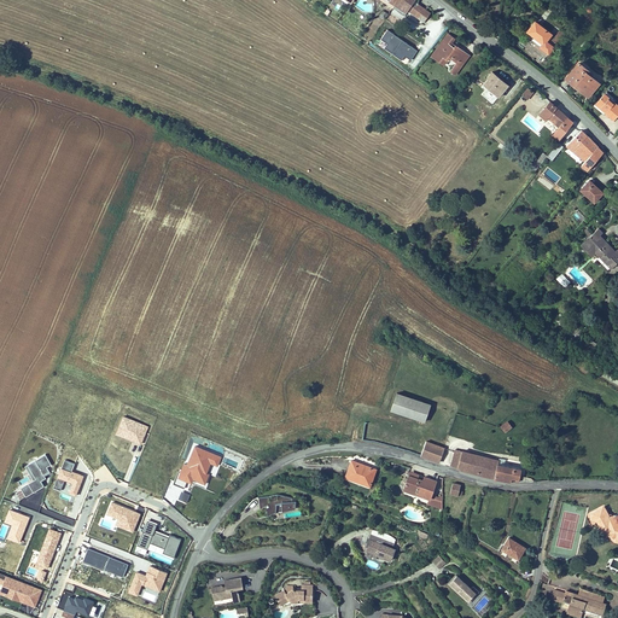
[(555,30),(537,18),(530,30),(546,40),(544,44),(553,50),(558,41),(551,38),(555,30)]
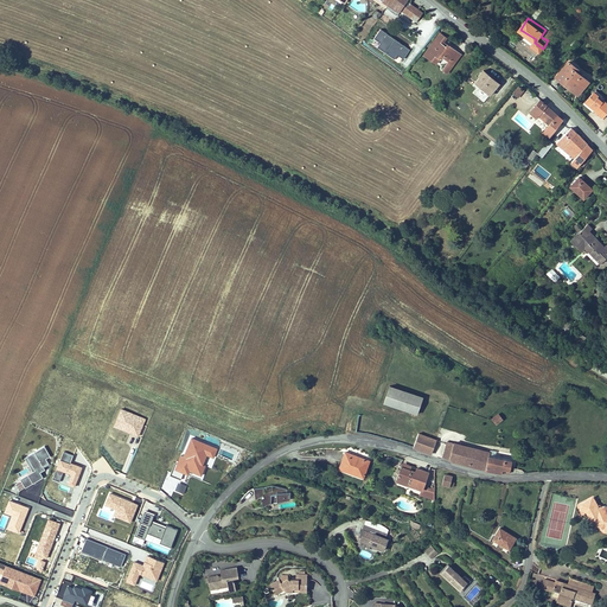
[(376,43),(374,45),(394,59),(397,56),(403,61),(410,50),(379,30),(372,40),(376,43)]
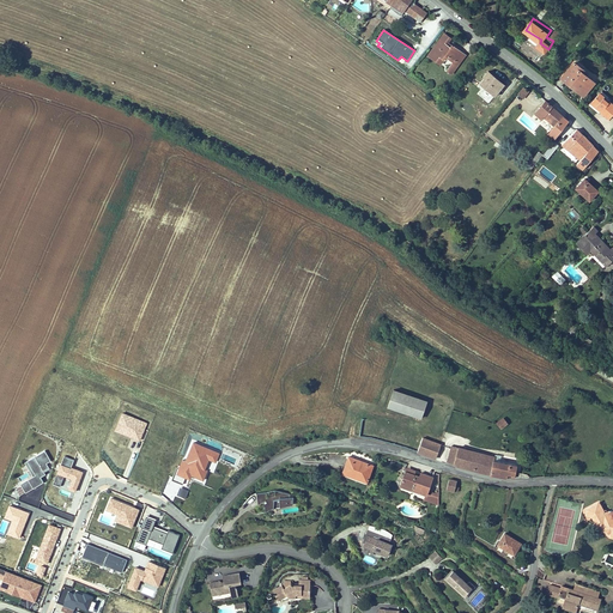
[(558,34),(551,30),(546,37),(553,41),(558,34)]
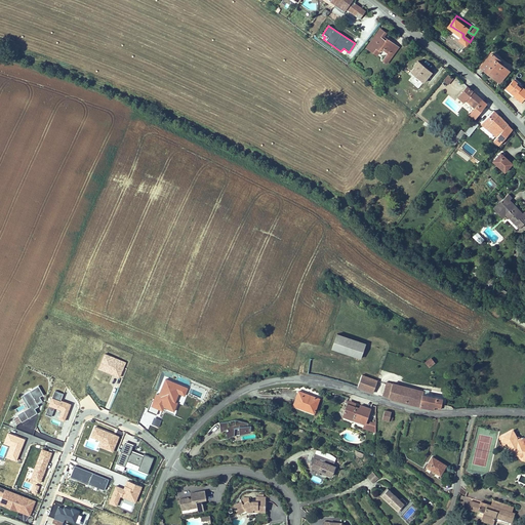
[(369,34),(374,36),(377,31),(371,27),(359,44),(369,49),(371,45),(365,41),(369,34)]
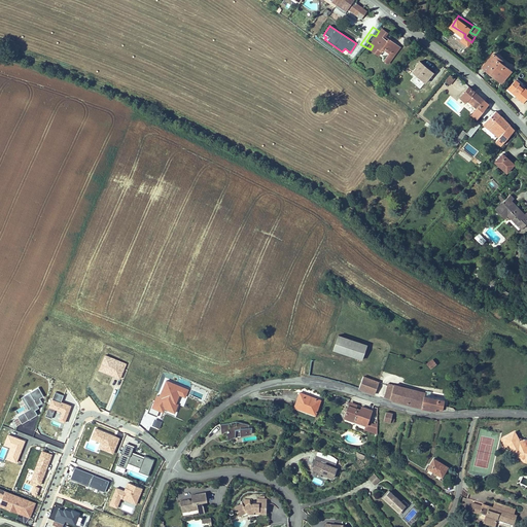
[(390,42),(380,35),(378,37),(376,36),(371,34),(366,41),(373,45),(374,43),(380,47),(377,55),(382,58),(390,42)]
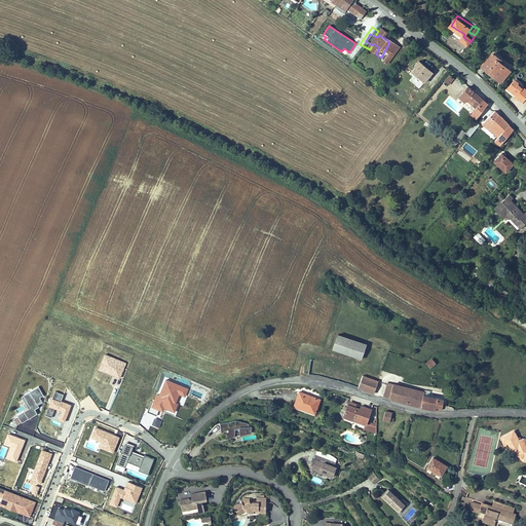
[(500,59),(502,55),(497,51),(487,66),(505,80),(514,69),(508,64),(500,59)]
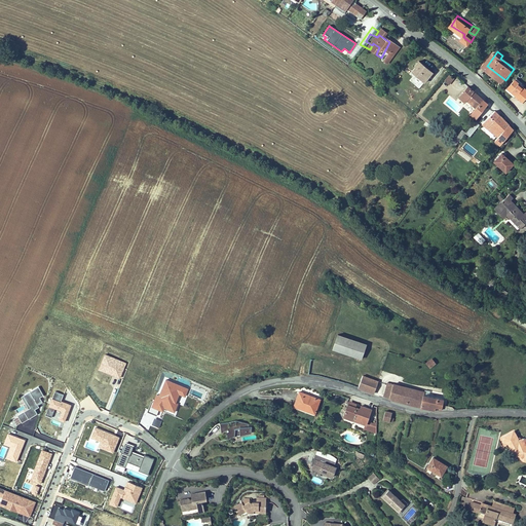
[(510,61),(502,55),(500,59),(508,64),(510,61)]
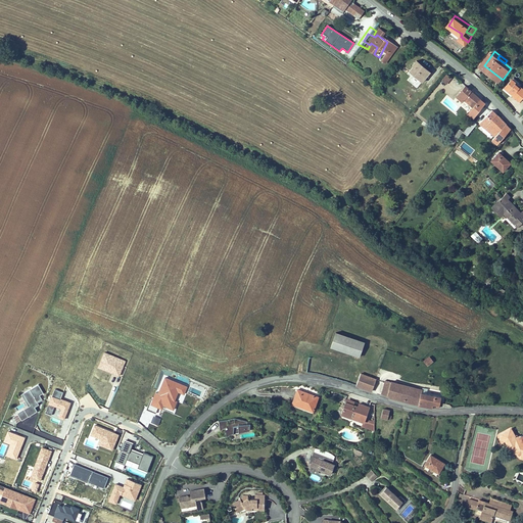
[(430,74),(416,61),(411,67),(412,68),(408,73),(422,84),(430,74)]
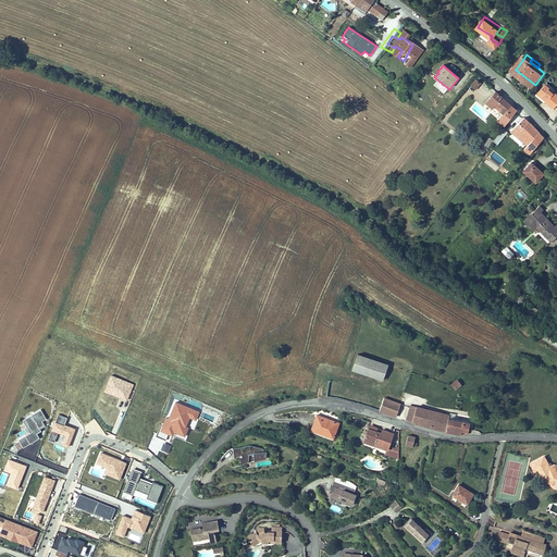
[(470,86),(475,90),(481,84),(475,79),(470,86)]
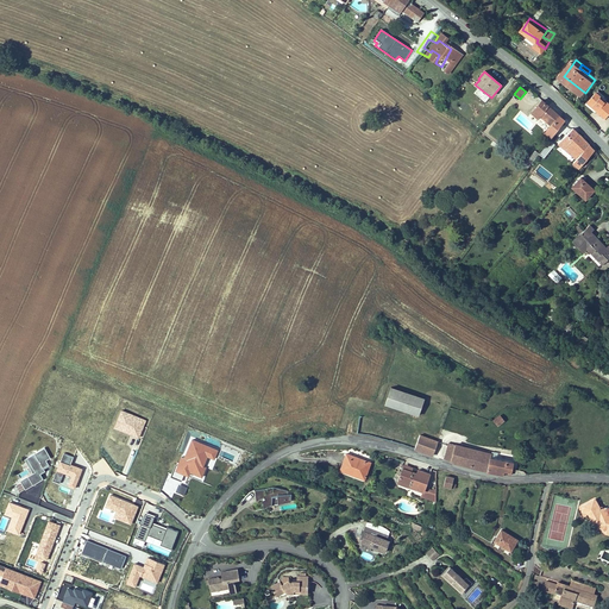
[(533,93),(525,102),(545,120),(551,114),(548,111),(550,108),(533,93)]
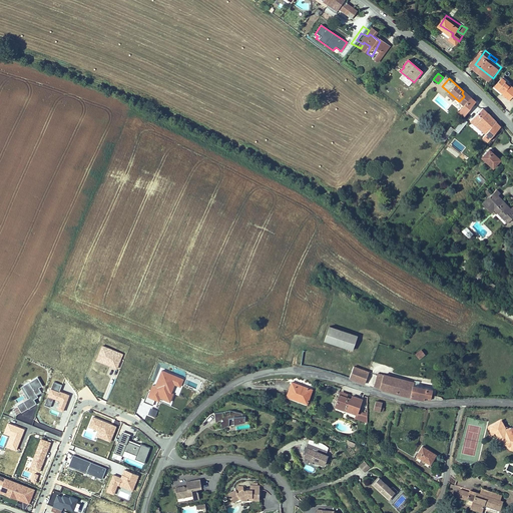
[(512,84),(505,79),(499,87),(507,92),(505,94),(512,99),(512,98),(512,84)]
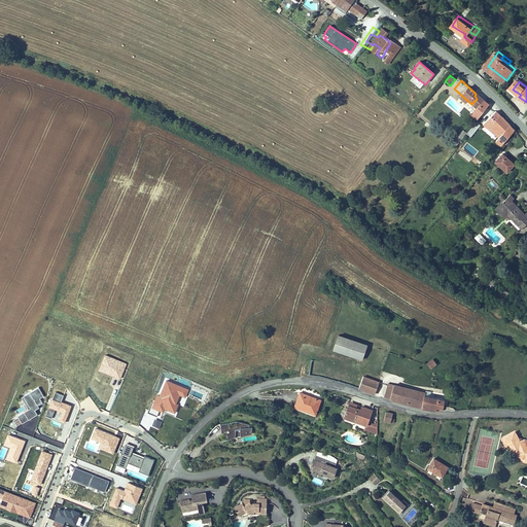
[(521,95),(513,90),(511,94),(518,99),(519,97),(521,95)]
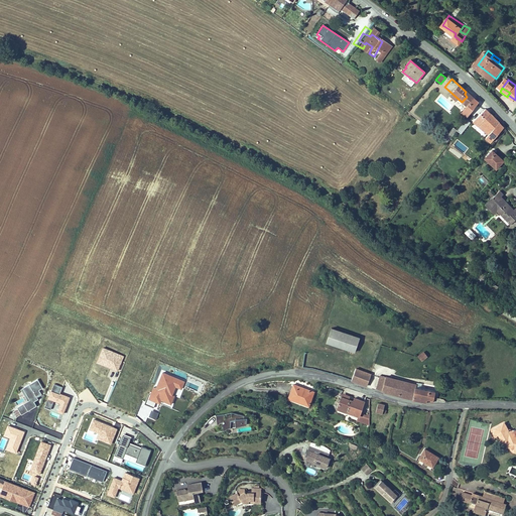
[(468,111),(473,116),(475,114),(484,123),(482,126),(478,129),(483,135),(497,123),(478,102),(468,111)]
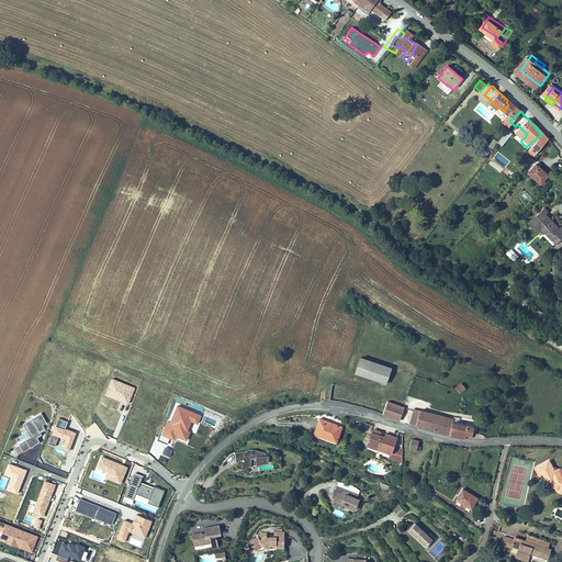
[(517,124),(515,126),(525,137),(527,134),(517,124)]
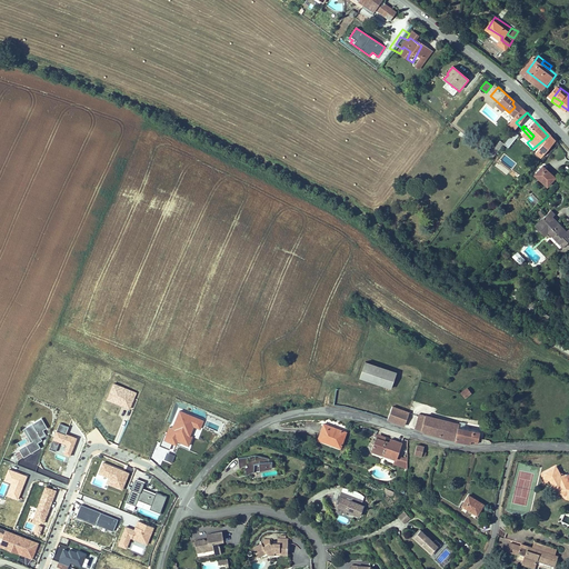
[(507,148),(519,136),(513,131),(502,143),(507,148)]
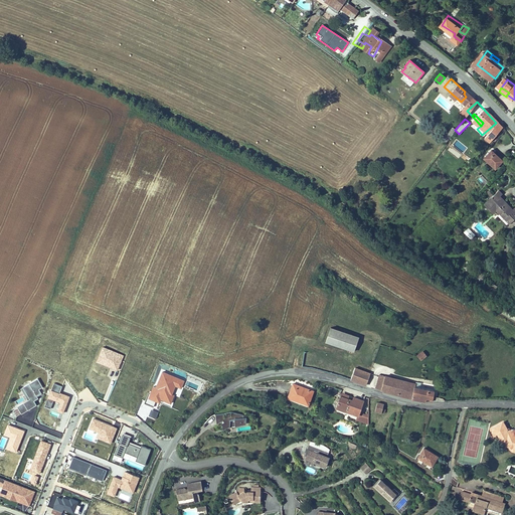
[(491,150),(483,160),(495,171),(504,161),(491,150)]
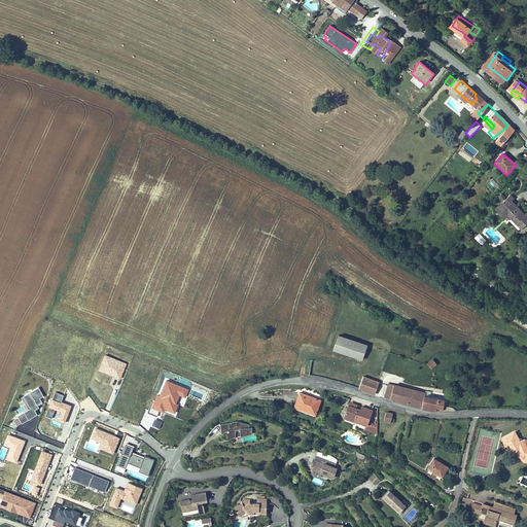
[(488,183),(495,190),(499,186),(493,179),(488,183)]
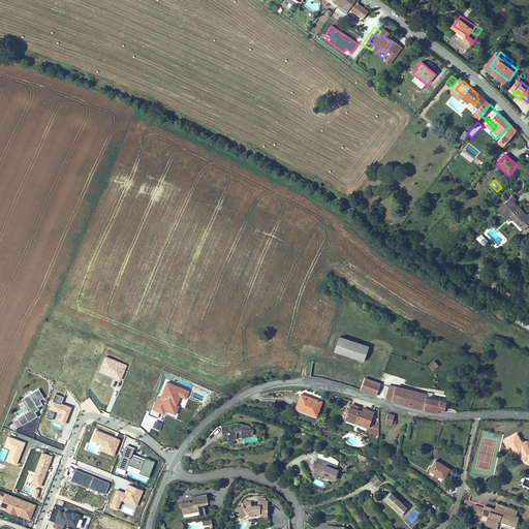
[(511,195),(496,211),(506,221),(509,218),(523,231),(528,225),(528,212),(526,216),(514,203),(516,200),(511,195)]
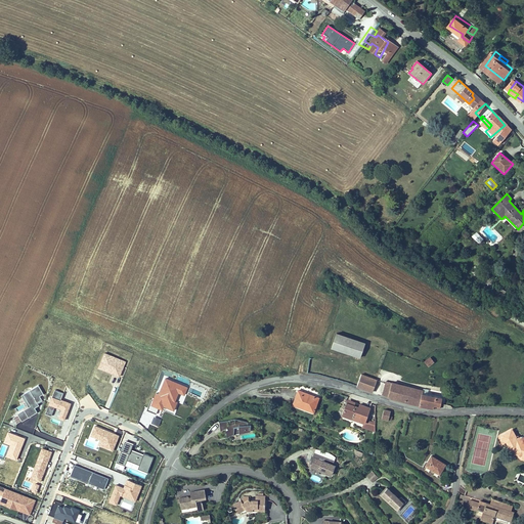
[(479,245),(483,239),(476,232),(471,237),(479,245)]
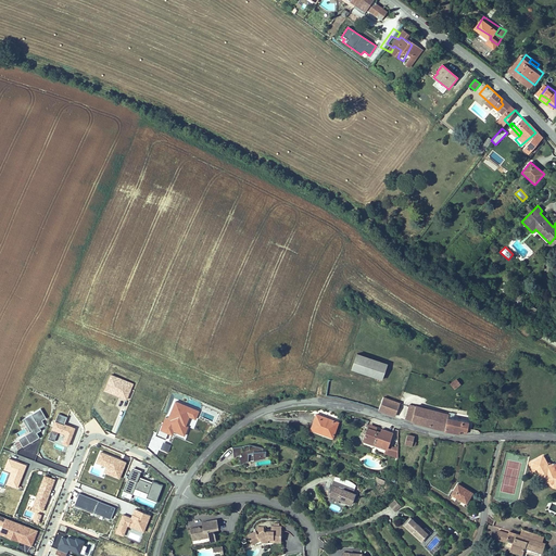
[(387,365),(356,354),(351,370),(381,381),(387,365)]
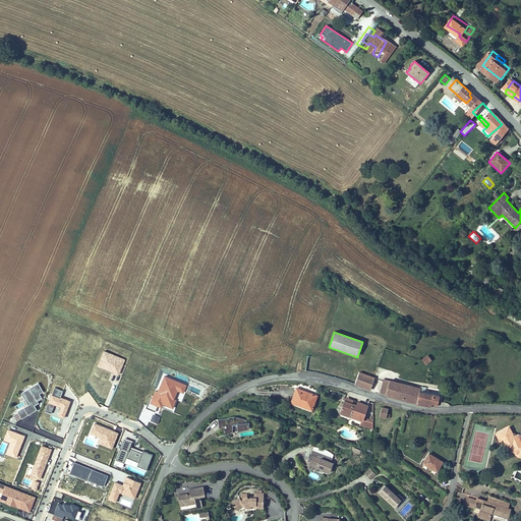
[(125,358),(103,350),(97,365),(119,373),(125,358)]
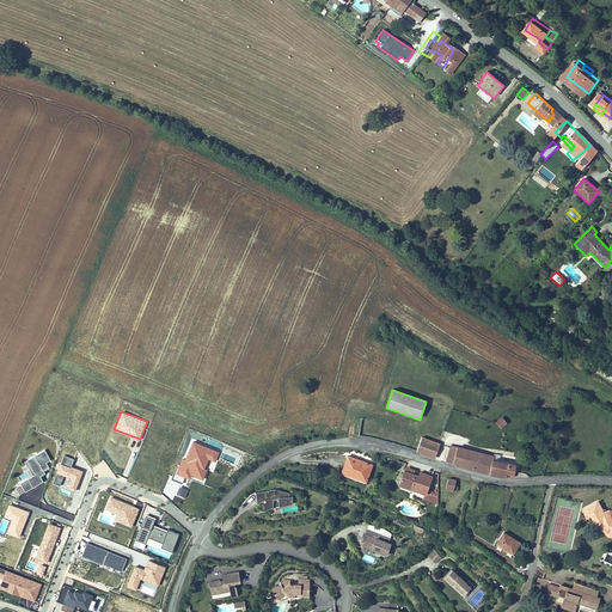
[(494,421),(497,423),(503,416),(500,412),(494,421)]
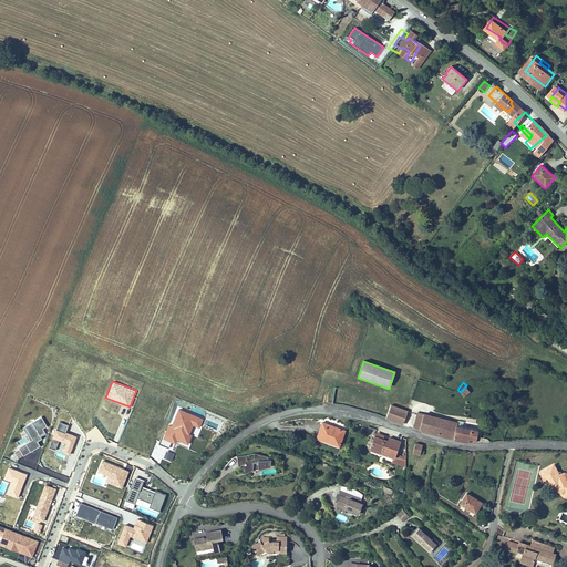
[(340,408),(344,390),(334,389),(331,405),(340,408)]
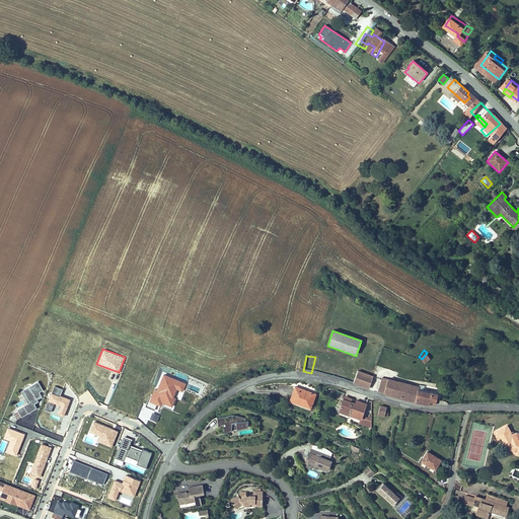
[(316,373),(320,358),(315,357),(311,373),(316,373)]
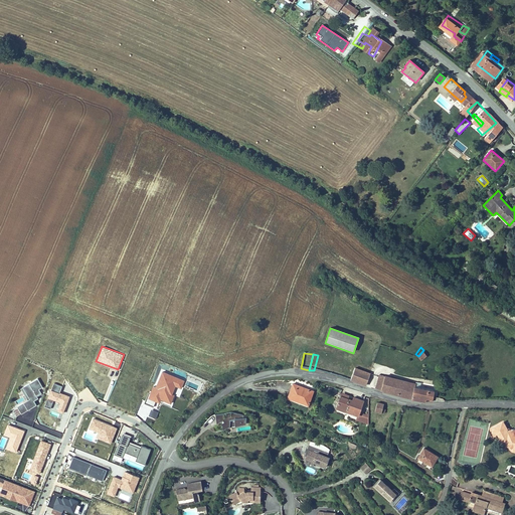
[(319,372),(323,357),(318,355),(314,370),(319,372)]
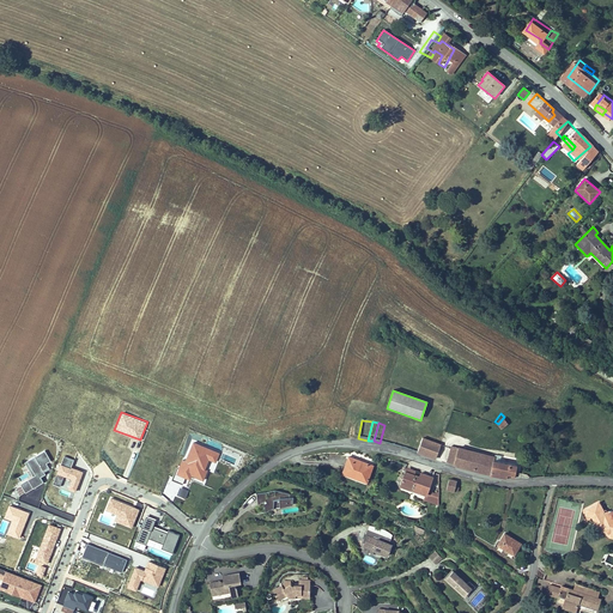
[(416,454),(435,461),(441,445),(384,425),(380,443),(416,454)]
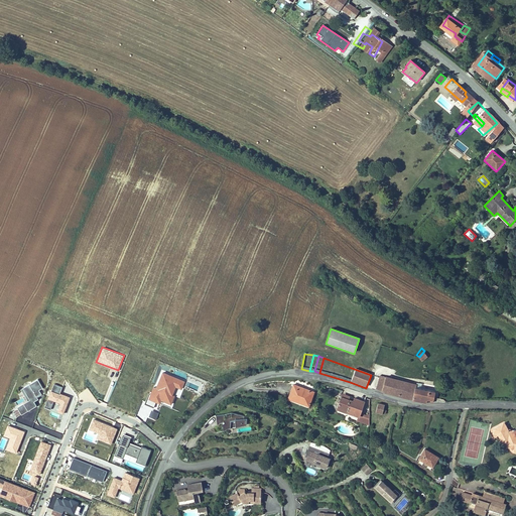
[(187,376),(162,367),(156,383),(154,382),(149,394),(161,399),(162,396),(171,400),(174,393),(172,392),(175,383),(183,386),(187,376)]
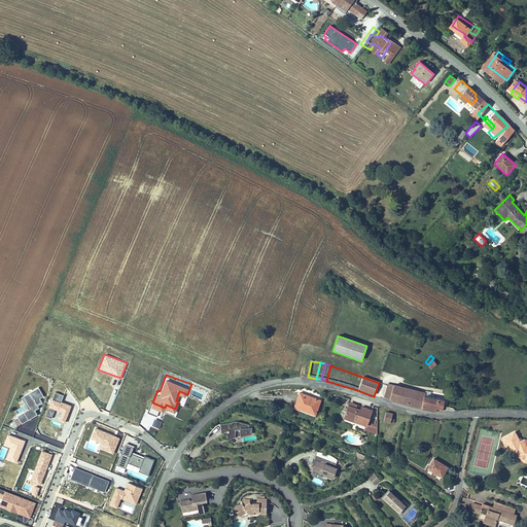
[(389,399),(389,400),(420,410),(435,413),(435,410),(443,410),(445,400),(424,396),(425,393),(387,384),(383,397),(389,399)]
